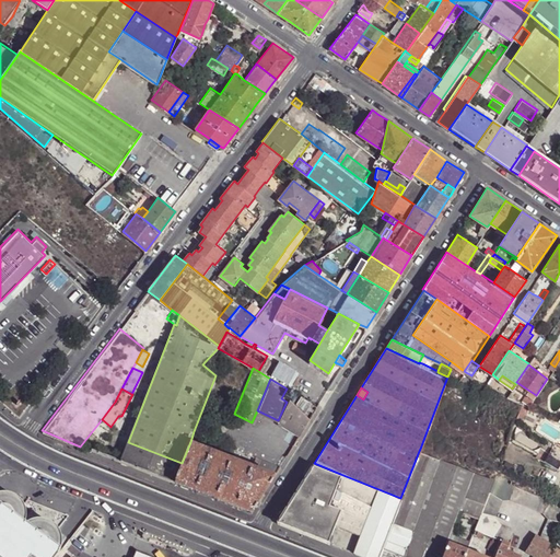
[(289,398),(291,401),(295,393),(287,389),(281,398),(287,402),(289,398)]
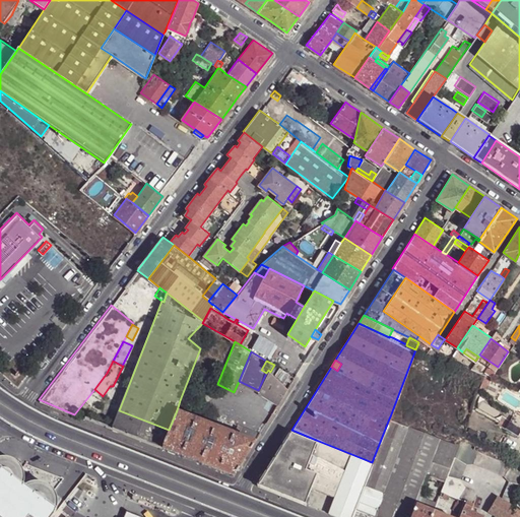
[(273,375),(281,383),(288,372),(279,367),(273,375)]
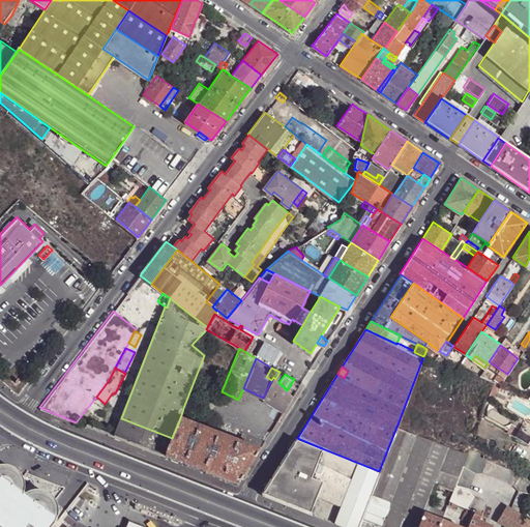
[(284,411),(293,396),(287,390),(278,382),(275,379),(273,377),(271,380),(263,398),(263,399),(271,403),(278,408),(284,411)]
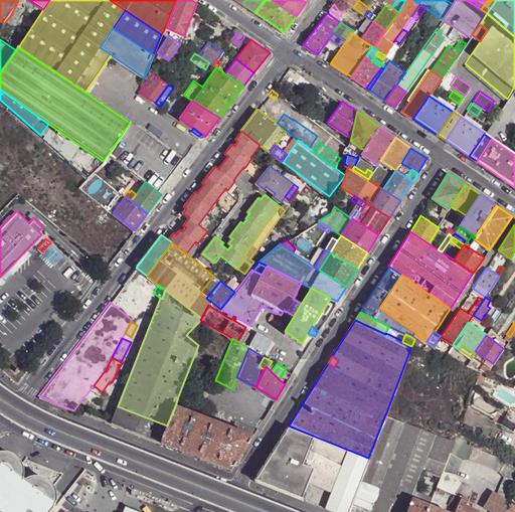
[(82,414),(83,412),(101,391),(94,385),(73,410),(82,414)]
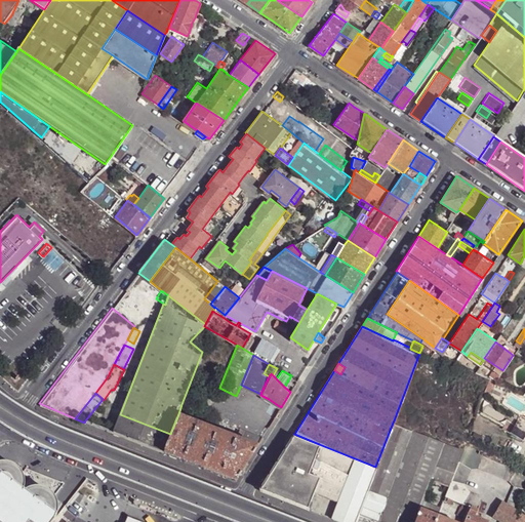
[(273,409),(276,404),(269,399),(265,405),(273,409)]
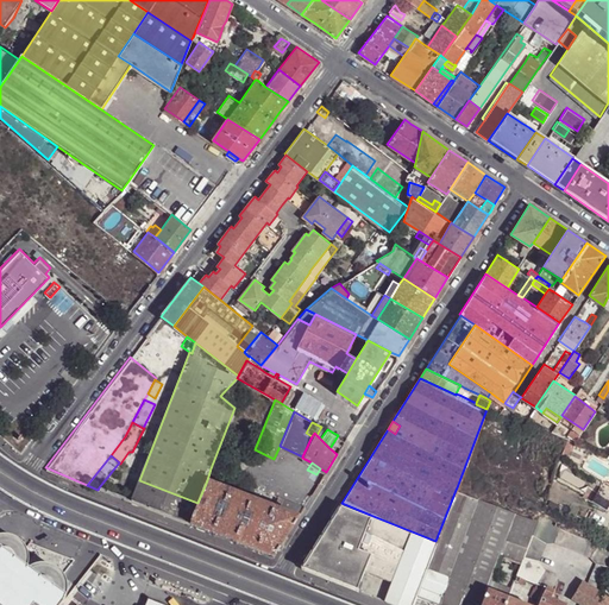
[(319,481),(326,472),(320,468),(316,474),(314,478),(319,481)]
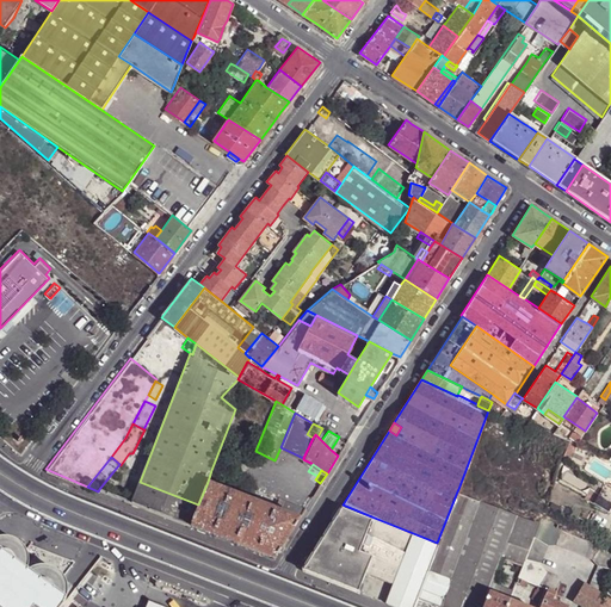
[(234,479),(222,475),(220,481),(230,485),(234,479)]
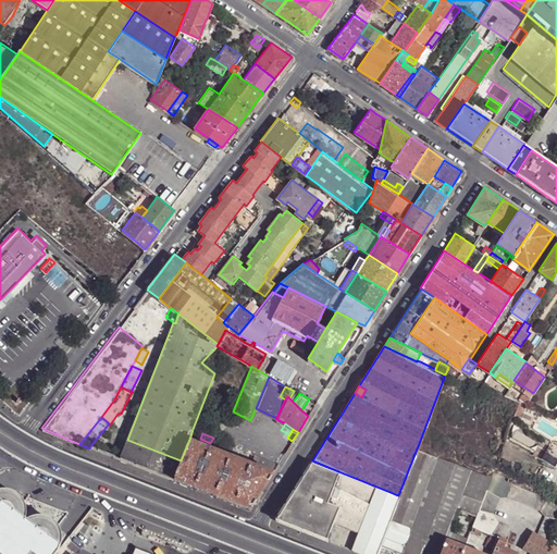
[(120,458),(173,479),(181,460),(127,440),(120,458)]
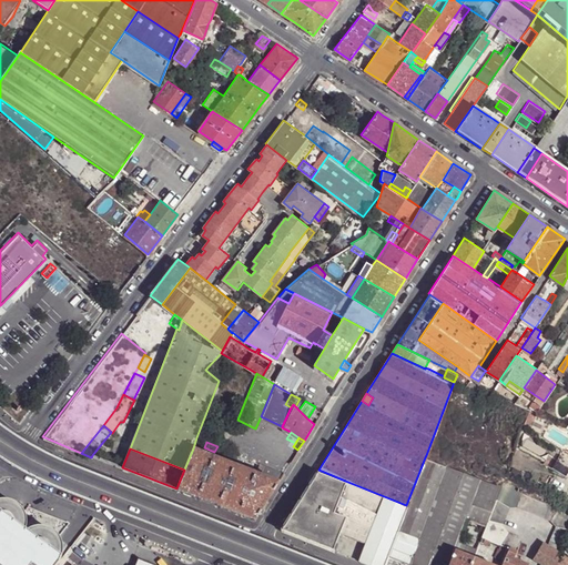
[(184,470),(176,488),(198,496),(213,456),(193,449),(184,470)]
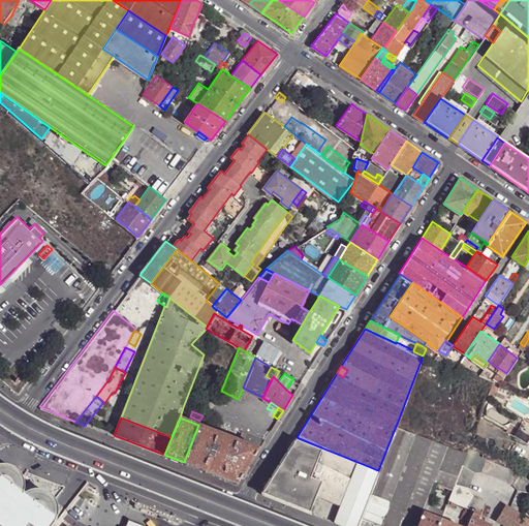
[(198,425),(184,462),(204,470),(218,433),(198,425)]
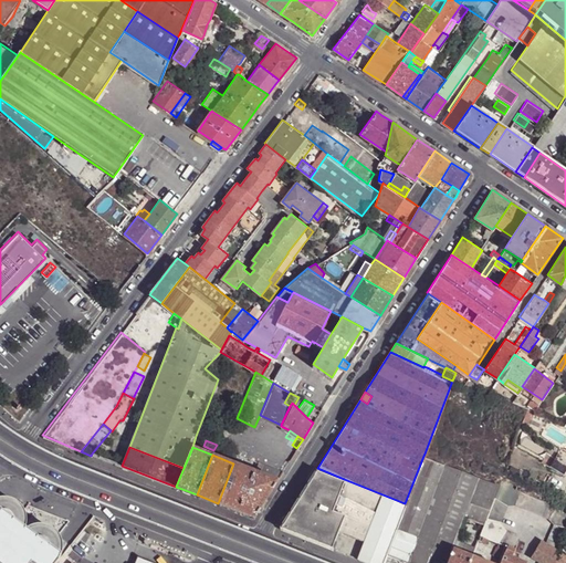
[(387,553),(409,562),(413,550),(421,528),(443,462),(423,456),(405,503),(398,523),(387,553)]
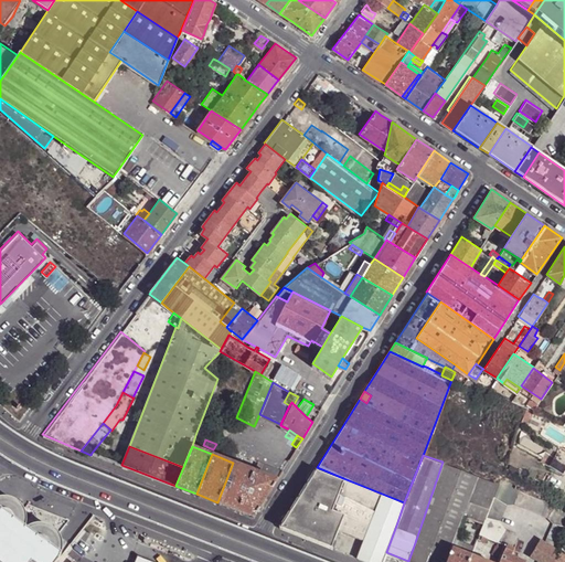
[(269,476),(273,466),(257,460),(256,464),(254,470),(269,476)]
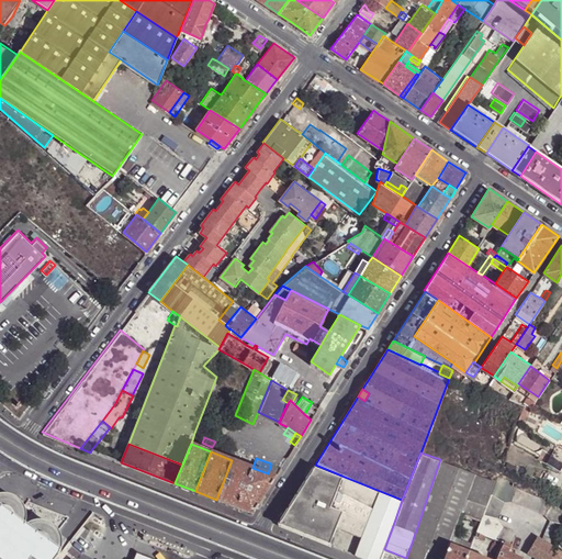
[(409,558),(444,558),(450,543),(453,535),(463,511),(482,517),(496,479),(440,459),(418,524),(427,527),(419,549),(411,546),(406,558),(409,558)]
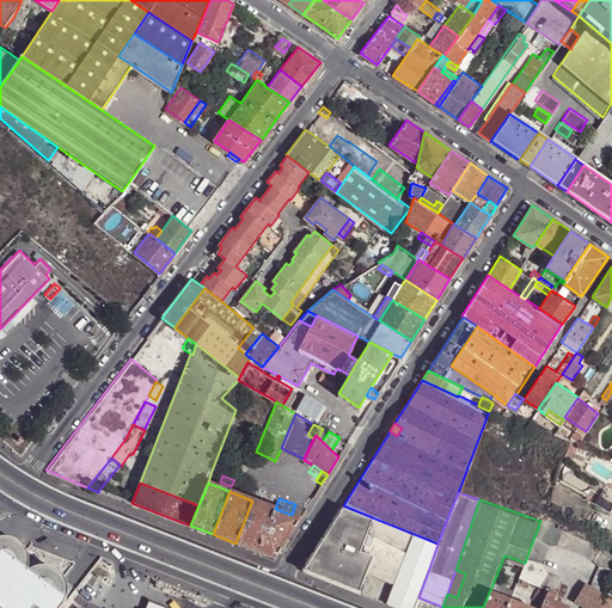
[(236,544),(257,552),(275,509),(252,501),(236,544)]
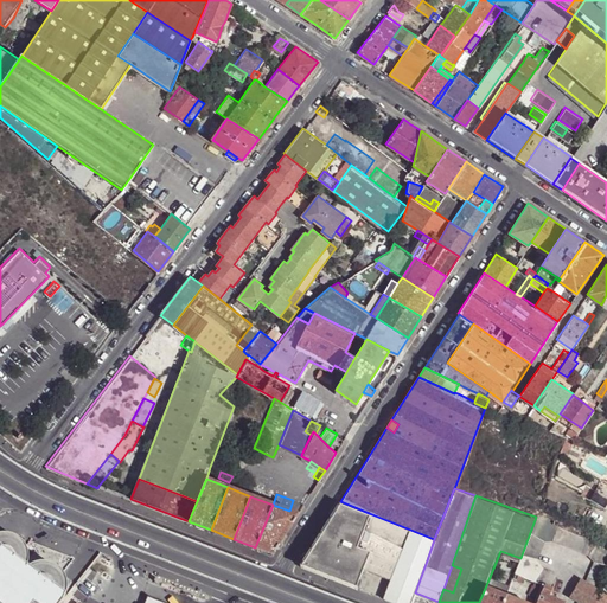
[(296,514),(302,504),(293,500),(289,511),(296,514)]
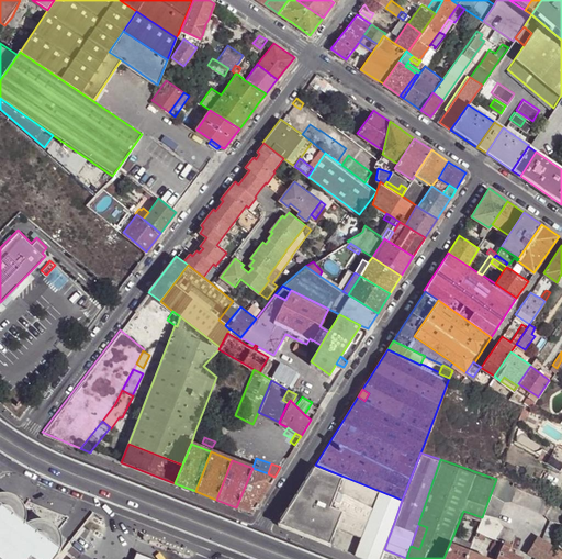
[(336,488),(341,476),(315,465),(279,523),(329,543),(338,520),(341,510),(330,505),(336,488)]
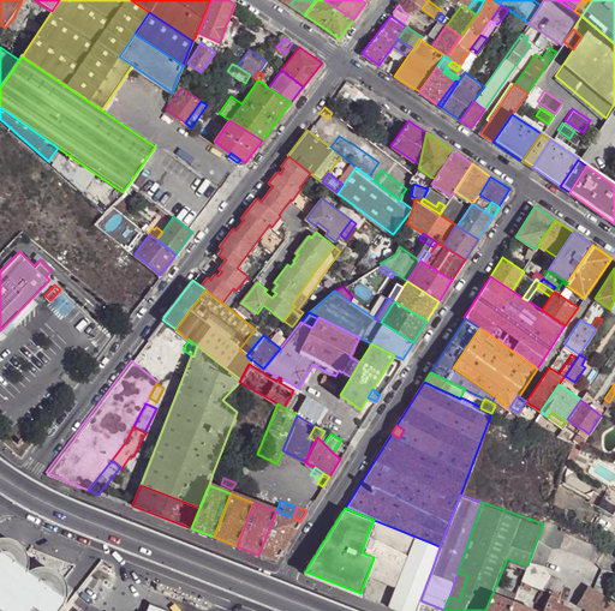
[(275,561),(300,521),(293,517),(276,511),(258,555),(275,561)]
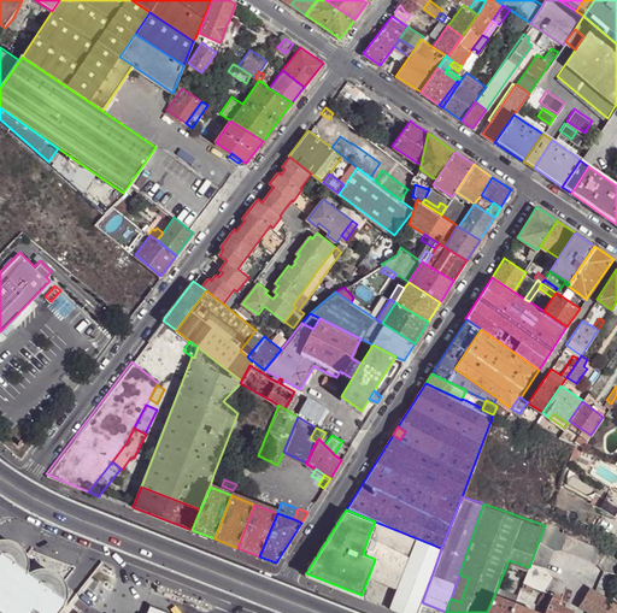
[(409,556),(434,570),(441,548),(375,522),(369,535),(409,556)]
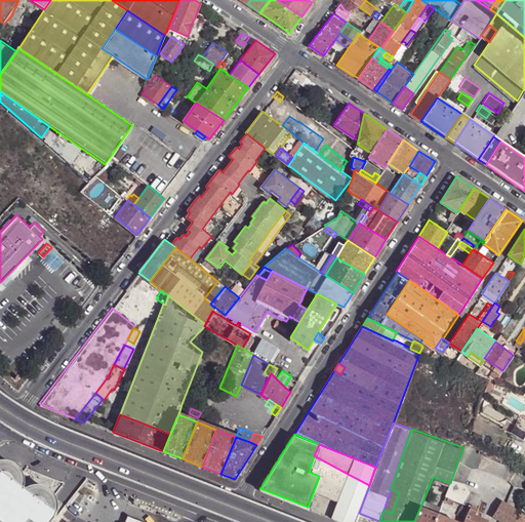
[(514,521),(520,509),(524,495),(524,469),(466,444),(463,447),(450,483),(446,493),(453,497),(463,500),(471,504),(466,516),(463,521),(487,521),(489,519),(476,514),(482,494),(470,489),(465,483),(472,466),(479,466),(510,478),(514,483),(507,500),(502,498),(493,514),(500,518),(498,521),(514,521)]
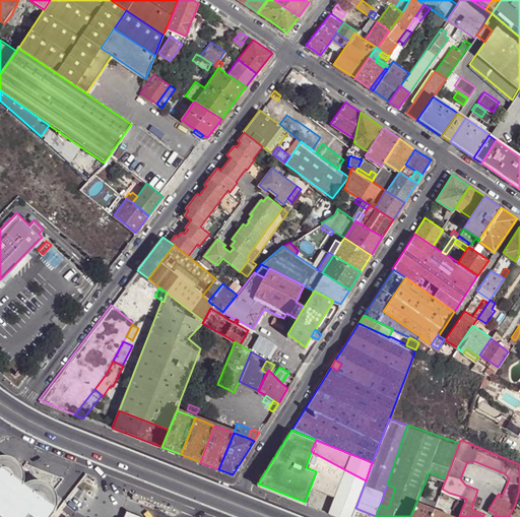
[(337,490),(344,469),(311,451),(306,467),(316,471),(313,480),(322,485),(321,486),(332,490),(332,488),(337,490)]
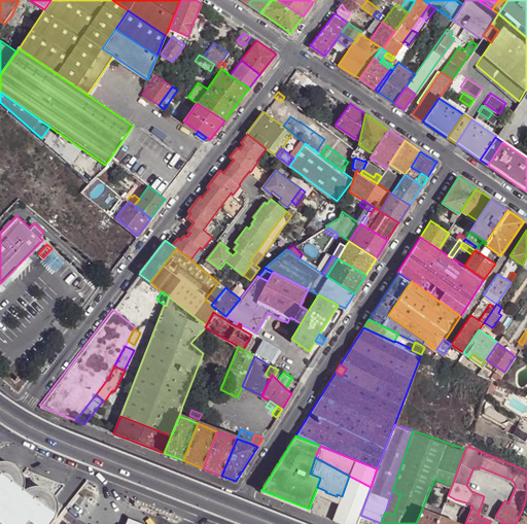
[(0,462),(0,472),(26,491),(26,484),(25,477),(21,469),(18,466),(11,463),(7,462),(1,462),(0,462)]
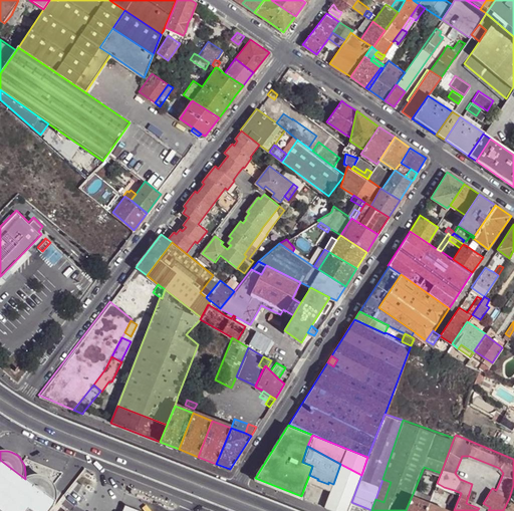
[(0,510),(50,510),(57,503),(56,501),(25,479),(0,460),(0,510)]
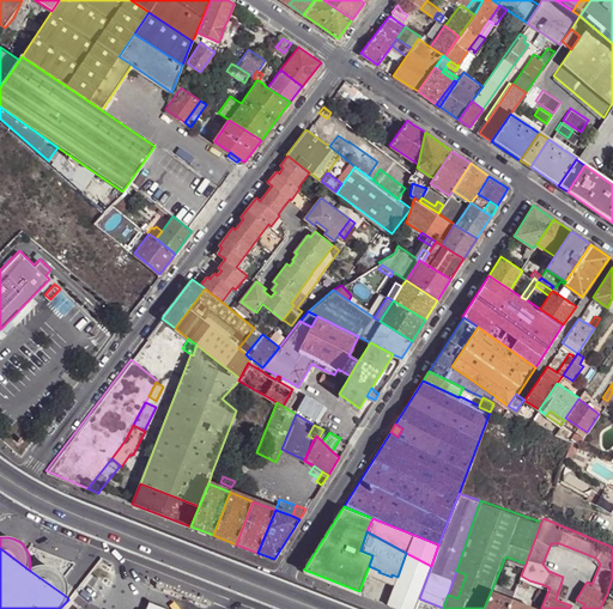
[(388,602),(405,608),(414,608),(419,598),(431,566),(406,553),(398,577),(388,602)]
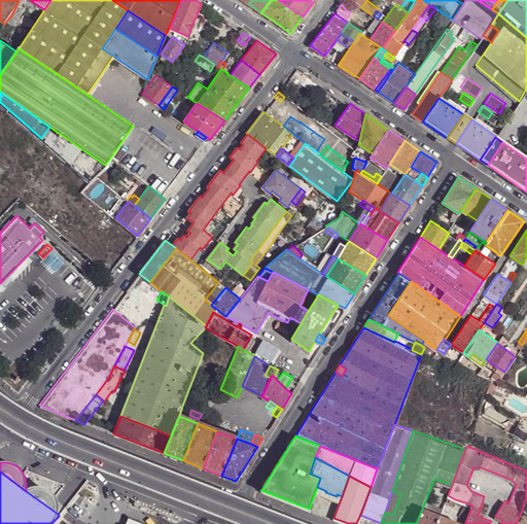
[(32,488),(26,491),(58,514),(59,511),(59,505),(58,500),(56,497),(55,496),(50,492),(46,489),(43,488),(39,487),(32,488)]
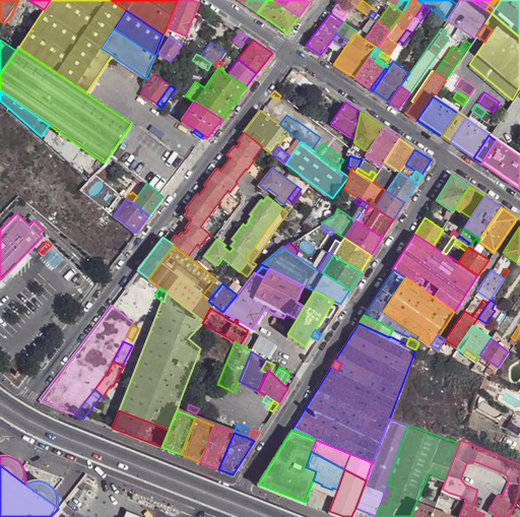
[(395,488),(387,485),(380,505),(388,508),(395,488)]
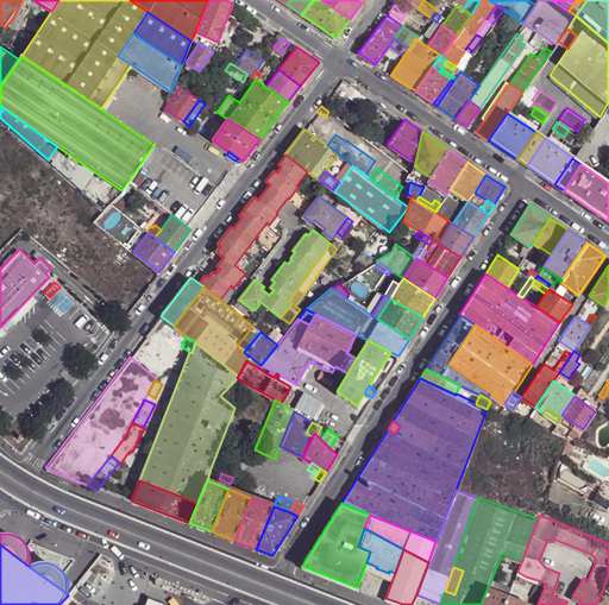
[(488,587),(508,596),(512,586),(491,579),(488,587)]
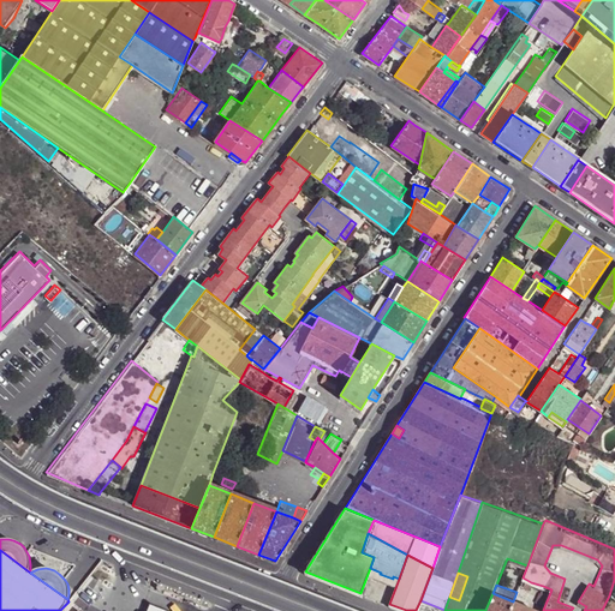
[(551,589),(543,586),(538,599),(545,604),(551,589)]
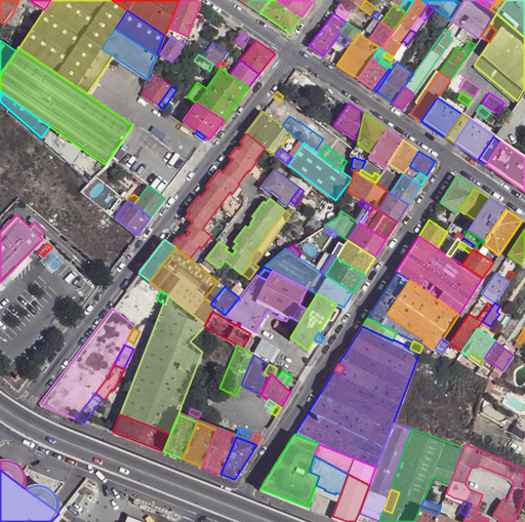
[(514,521),(524,521),(524,512),(522,510),(524,506),(524,505),(523,504),(520,509),(514,521)]
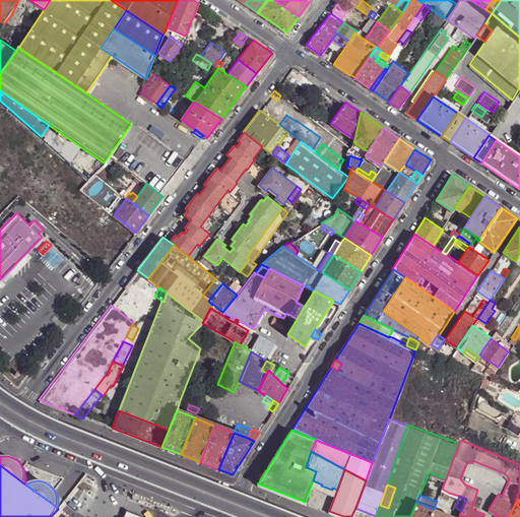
[(430,516),(434,509),(416,502),(410,516),(430,516)]
